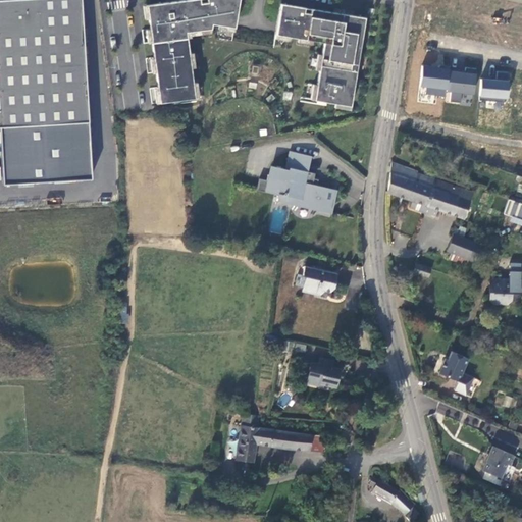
[(81,0),(0,0),(0,126),(88,122),(81,0)]
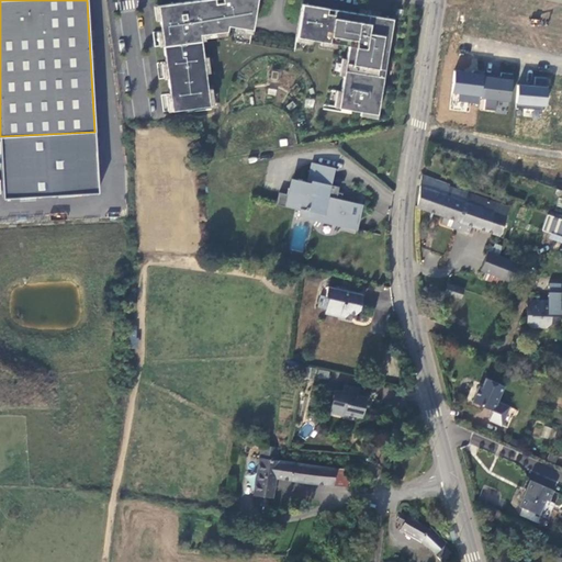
[(195,0),(152,6),(154,21),(158,21),(159,31),(155,32),(157,47),(161,47),(163,63),(159,63),(161,80),(166,79),(168,94),(164,94),(165,109),(163,109),(164,112),(214,105),(212,88),(208,89),(206,74),(210,74),(208,56),(204,56),(202,42),(205,41),(205,38),(226,36),(227,27),(234,27),(233,32),(251,35),(255,21),(257,0),(195,0)]
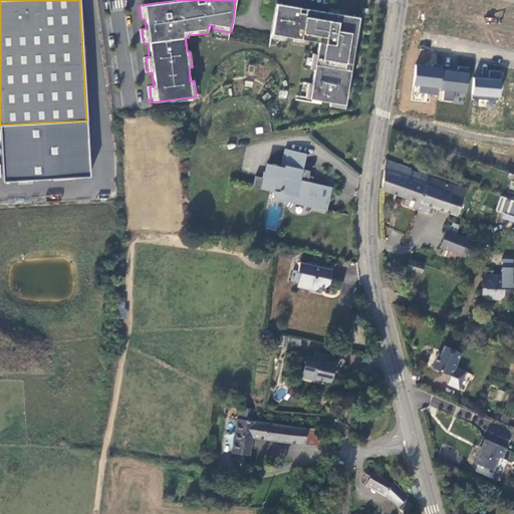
[(327,11),(275,3),(272,26),(270,38),(284,40),(284,36),(292,38),(292,42),(306,44),(307,40),(318,42),(316,54),(312,53),(310,69),(314,69),(311,84),(307,83),(305,98),(313,99),(312,102),(322,104),(323,101),(328,102),(327,107),(344,109),(345,105),(346,105),(360,17),(348,15),(349,10),(328,7),(327,11)]
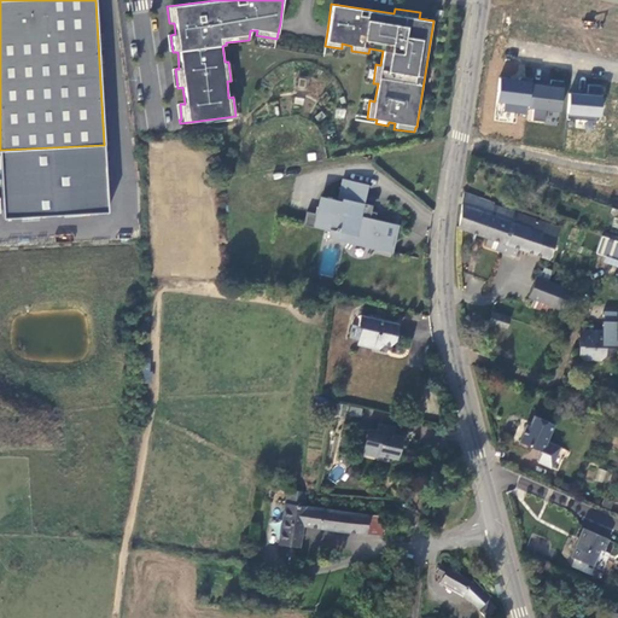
[(503,111),(526,114),(528,108),(530,83),(531,80),(520,79),(520,81),(519,82),(513,82),(513,80),(500,79),(496,100),(505,101),(503,111)]
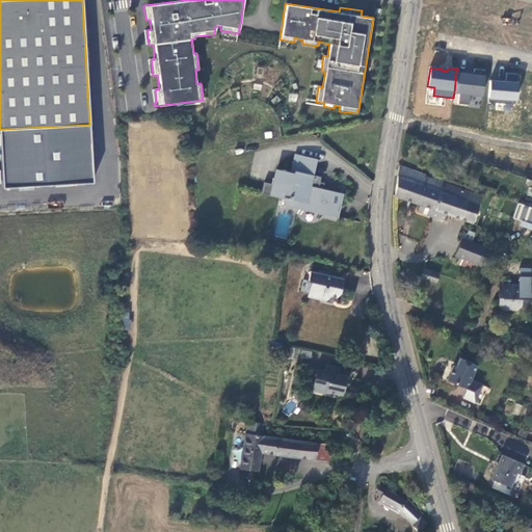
[(470,95),(482,96),(485,70),(474,69),(474,74),(456,72),(454,92),(459,94),(458,104),(469,105),(470,95)]
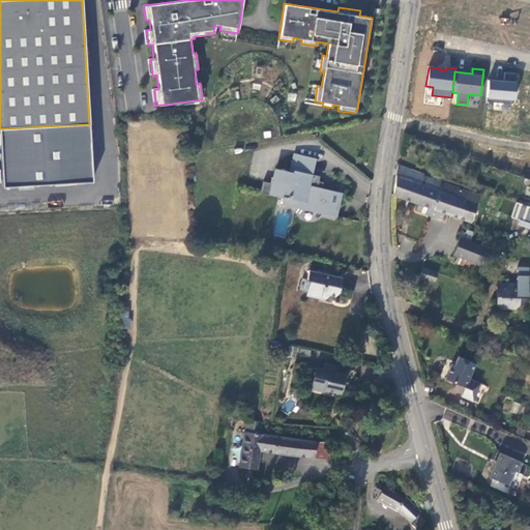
[(511,104),(511,98),(514,99),(517,74),(504,72),(503,82),(488,80),(487,101),(511,104)]
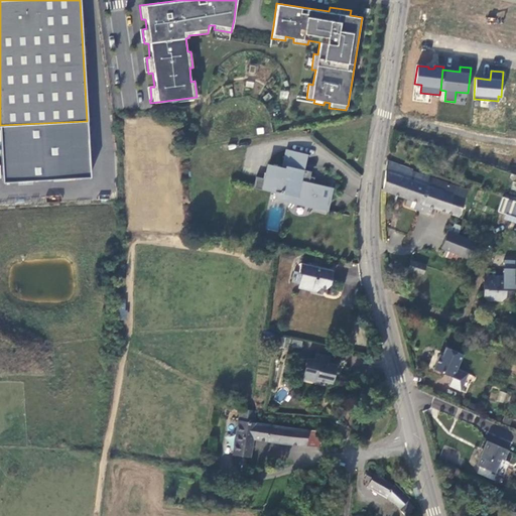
[(87,121),(0,125),(0,154),(2,182),(90,177),(87,121)]
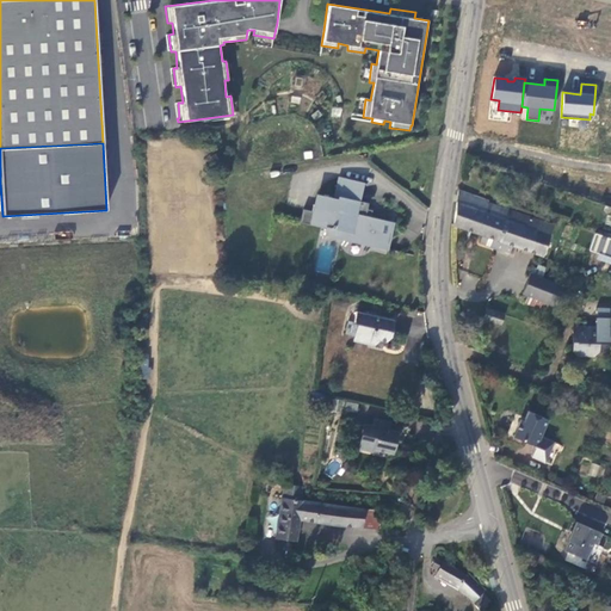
[(344,178),(340,196),(359,201),(364,183),(344,178)]
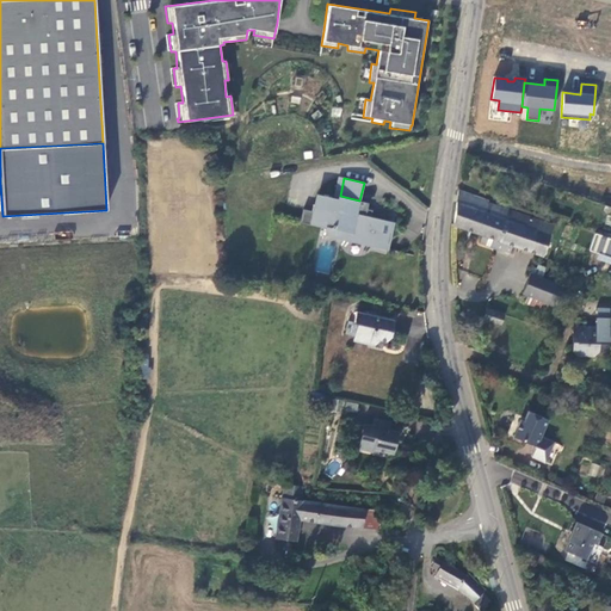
[(460,190),(454,224),(482,235),(498,240),(508,210),(487,203),(488,201),(460,190)]
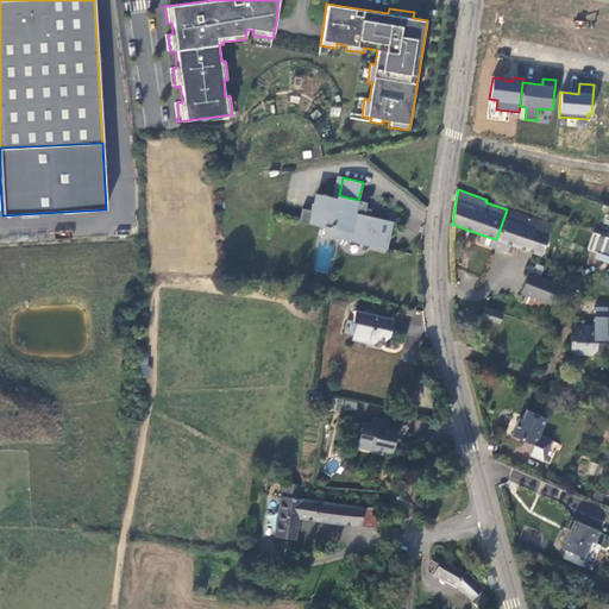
[(303,208),(300,223),(321,226),(321,225),(332,227),(330,236),(383,248),(389,221),(370,217),(365,215),(366,208),(368,202),(358,200),(339,195),(338,196),(340,196),(339,200),(318,195),(314,211),(303,208)]
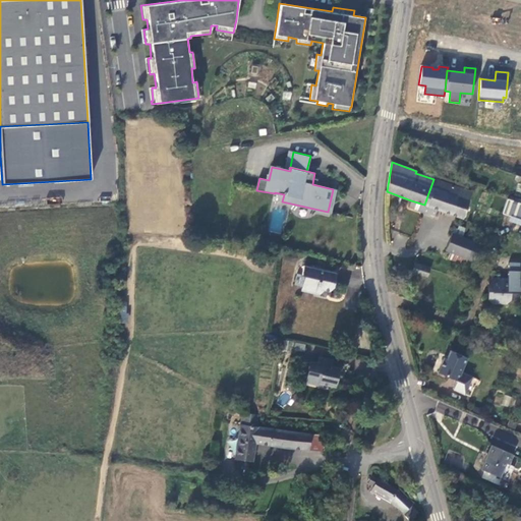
[(433,179),(424,205),(438,210),(463,218),(472,192),(433,178),(433,179)]
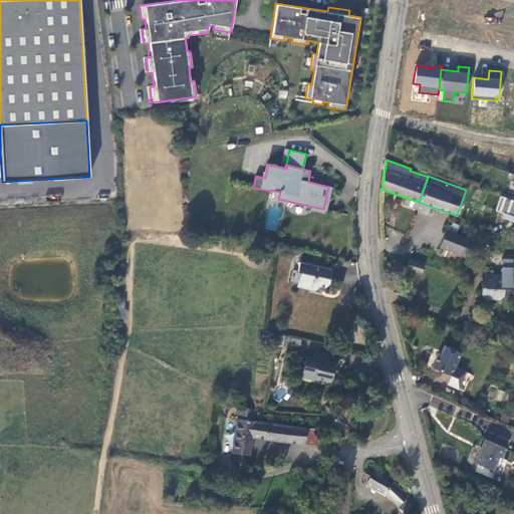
[(513,201),(500,196),(495,210),(513,217),(513,201)]
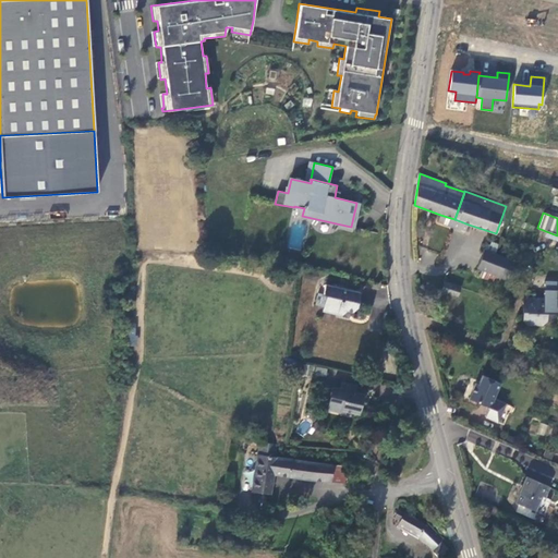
[(455,219),(440,215),(438,222),(451,227),(455,219)]
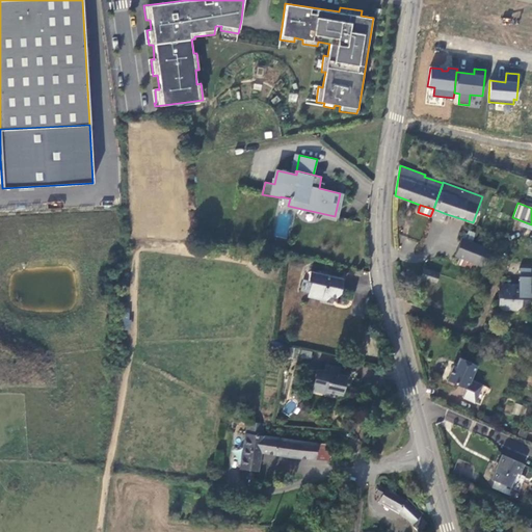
[(433,209),(430,216),(444,221),(447,214),(433,209)]
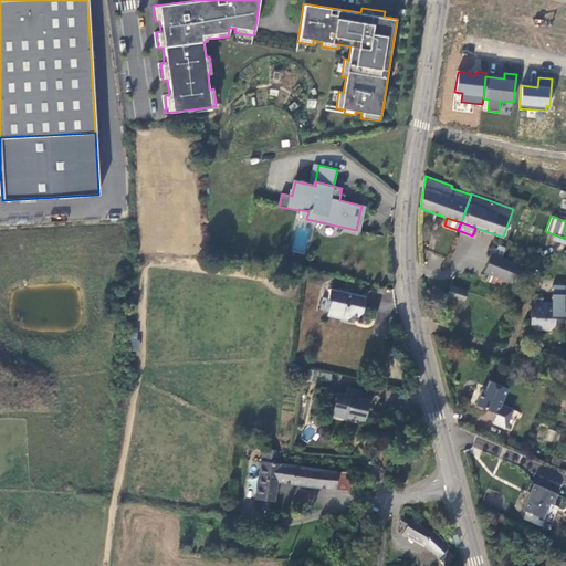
[(520,284),(526,266),(496,255),(492,253),(484,272),(489,273),(486,280),(500,284),(503,279),(520,284)]
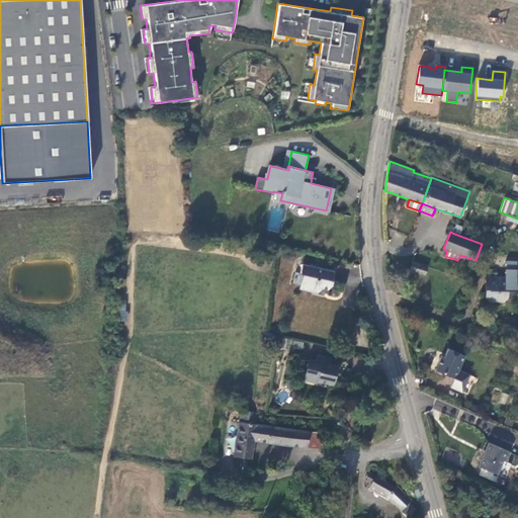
[(505,269),(505,277),(516,277),(516,261),(506,260),(506,269),(505,269)]
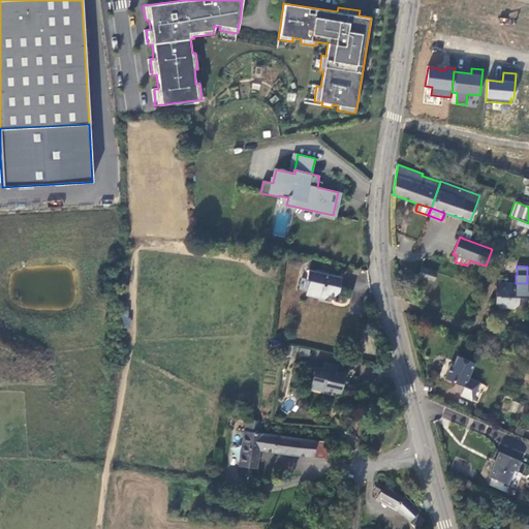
[(434,280),(436,272),(422,267),(419,276),(434,280)]
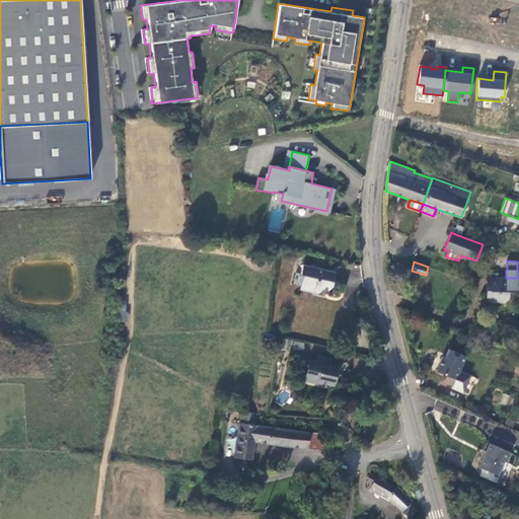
[(332,284),(332,283),(336,272),(303,265),(301,274),(296,273),(294,284),(301,286),(300,289),(313,291),(312,292),(317,294),(323,289),(328,289),(332,284)]
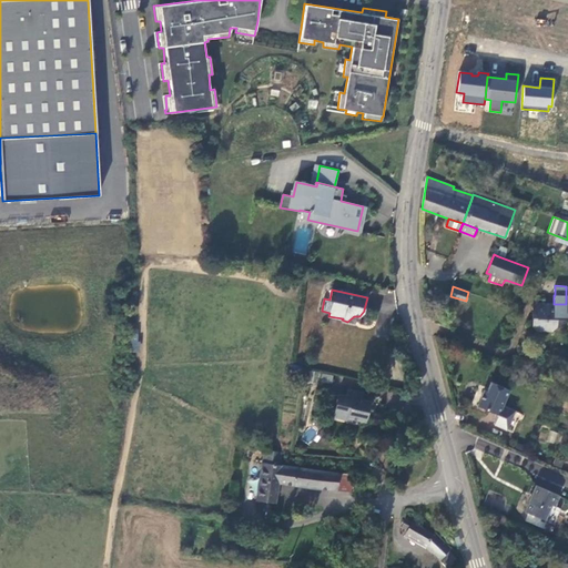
[(541,303),(533,303),(533,326),(537,332),(553,332),(555,328),(557,326),(558,318),(566,318),(566,304),(554,304),(545,303),(541,303)]
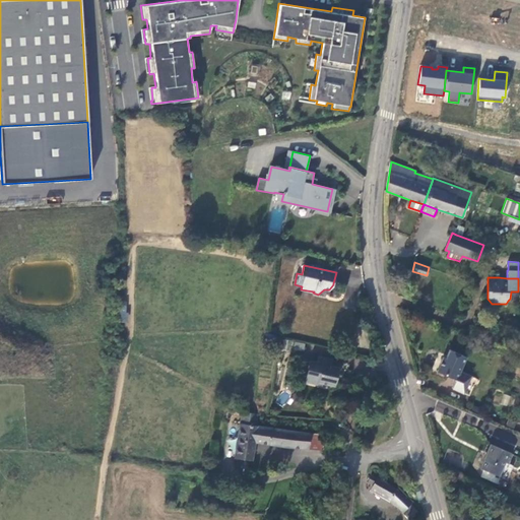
[(467,356),(450,349),(447,358),(444,356),(437,372),(456,380),(460,371),(467,356)]
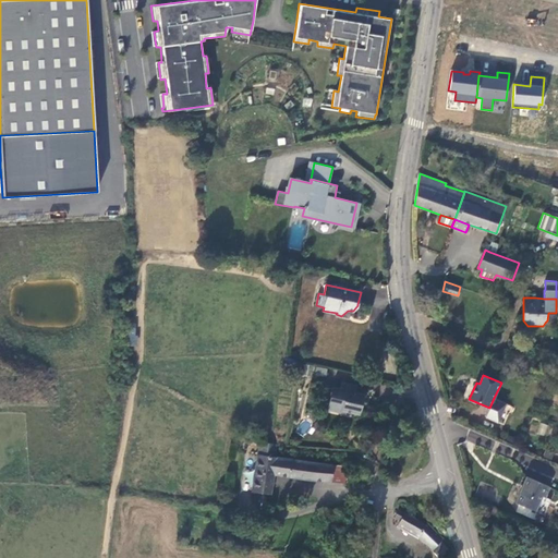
[(359,413),(363,398),(355,397),(356,392),(358,385),(341,383),(340,389),(331,387),(326,410),(346,414),(346,411),(359,413)]
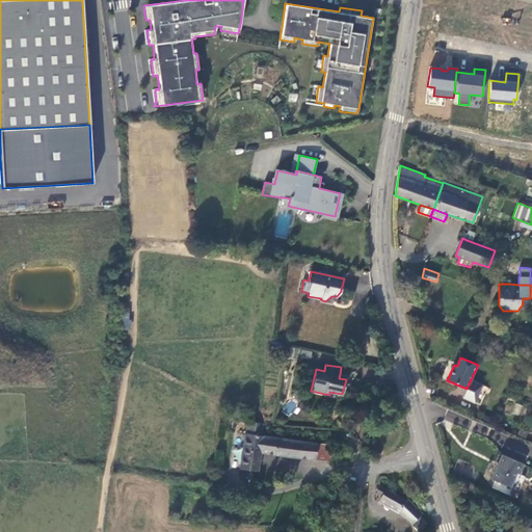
[(467,389),(462,397),(480,405),(488,388),(471,379),(467,389)]
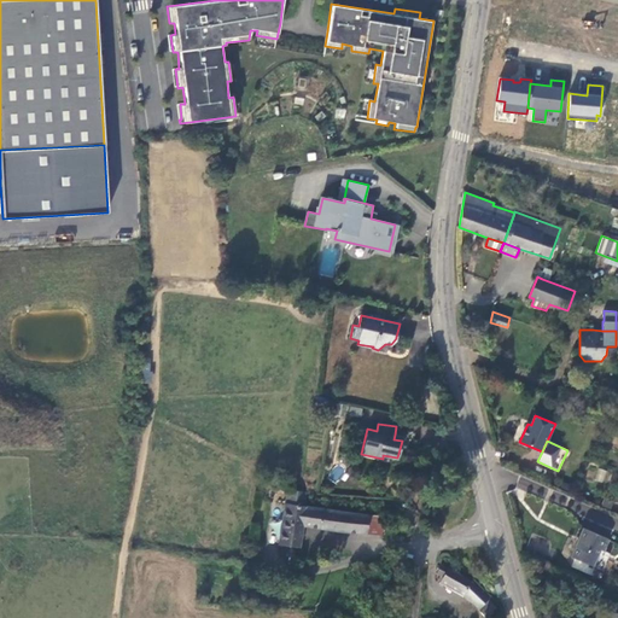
[(303,525),(307,506),(305,506),(308,493),(287,489),(279,543),(299,546),(303,525)]
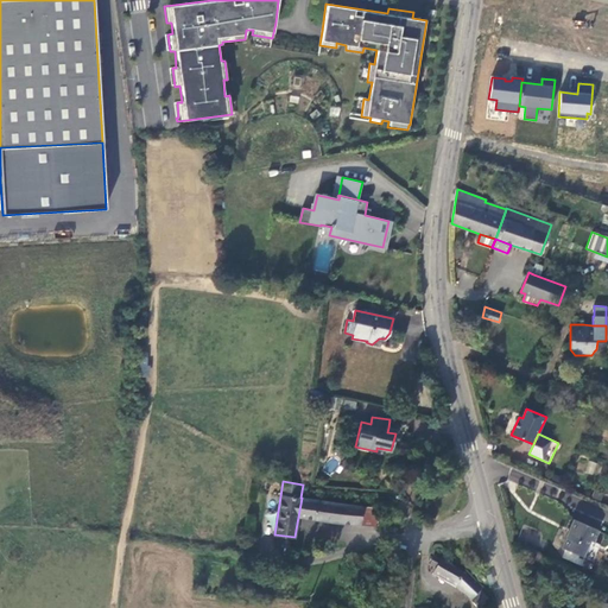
[(336,504),(302,498),(298,517),(337,523),(361,524),(363,506),(336,504)]
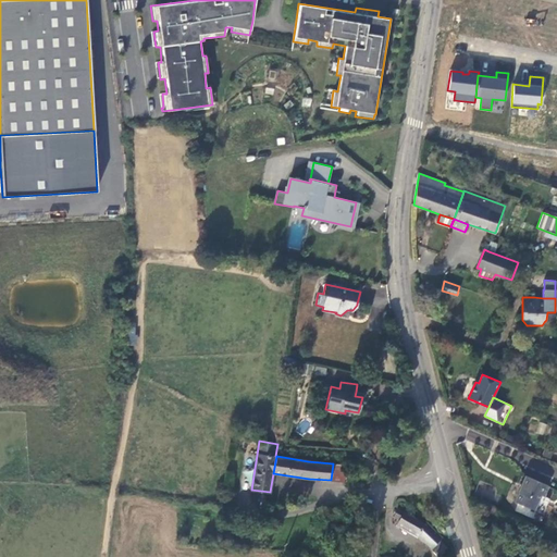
[(346,465),(333,463),(331,480),(344,481),(346,465)]
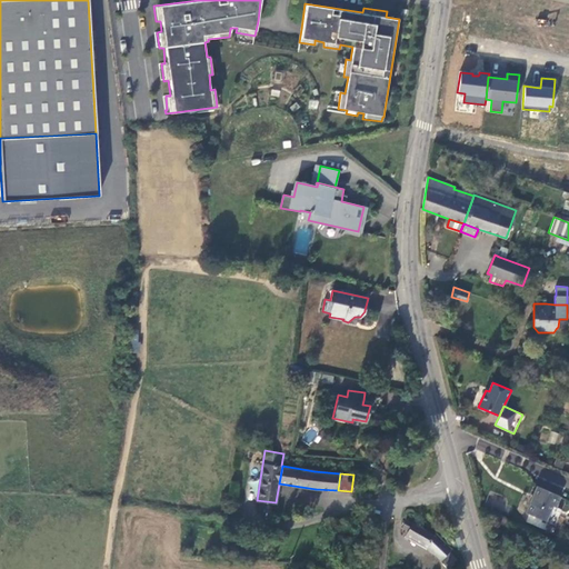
[(562,496),(537,485),(526,512),(548,521),(553,507),(557,508),(562,496)]
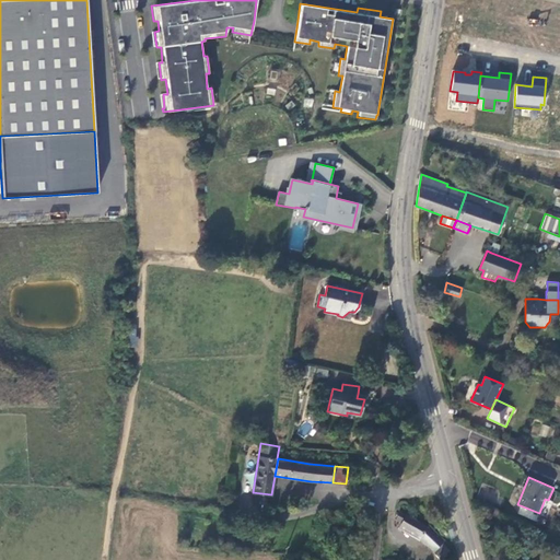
[(400,513),(397,520),(401,523),(399,528),(408,533),(420,540),(421,538),(435,550),(442,543),(428,527),(400,513)]
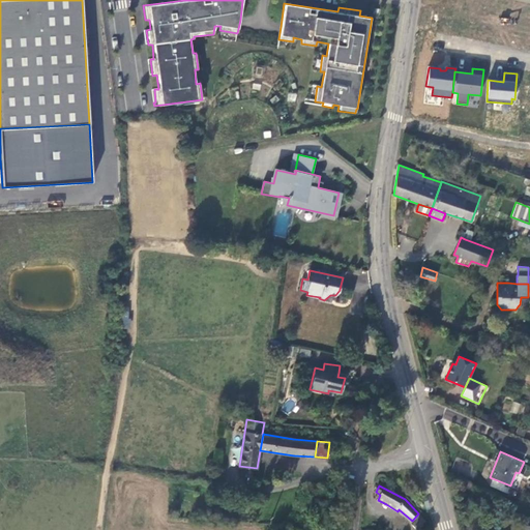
[(422,529),(427,522),(420,514),(413,523),(418,529),(422,529)]
